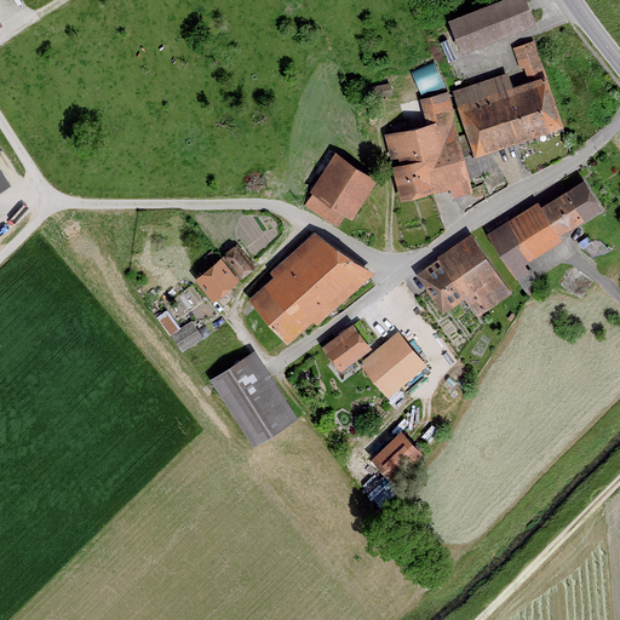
[(526,0),(488,0),(447,17),(460,50),(534,21),(526,0)]
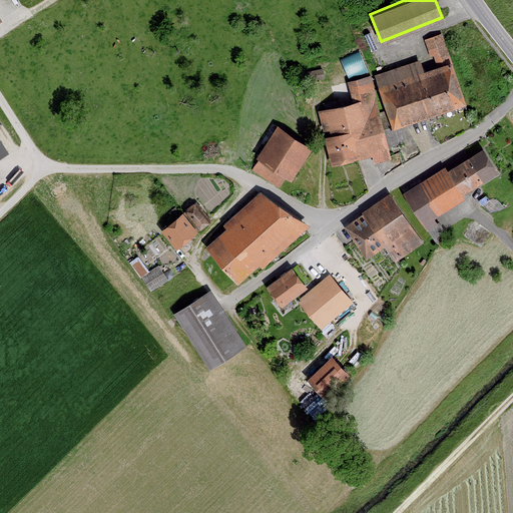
[(420,59),(374,74),(391,127),(465,103),(442,32),(423,38),(432,66),(423,69),(420,59)]
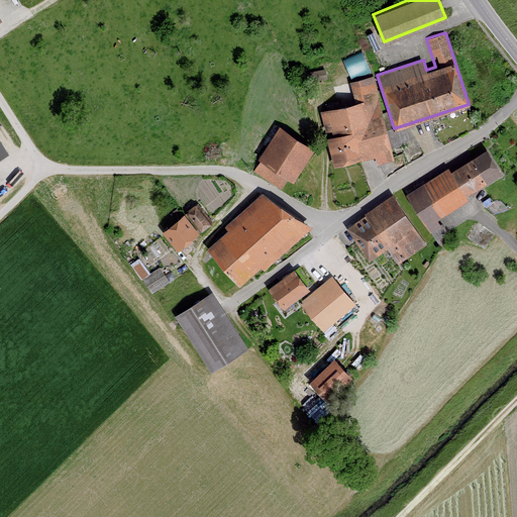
[(354,102),(320,110),(333,166),(374,156),(376,165),(393,161),(373,75),(349,81),(354,102)]
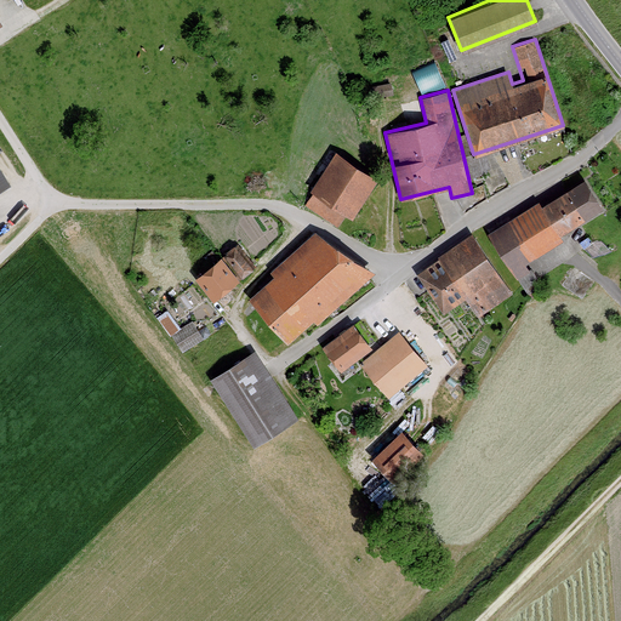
[(377,178),(335,151),(309,189),(351,217),(377,178)]
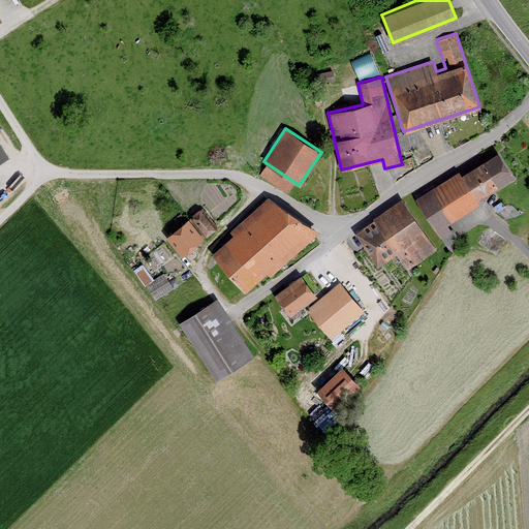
[(458,173),(415,199),(440,239),(450,231),(446,224),(479,204),(476,199),(514,176),(499,152),(460,177),(458,173)]
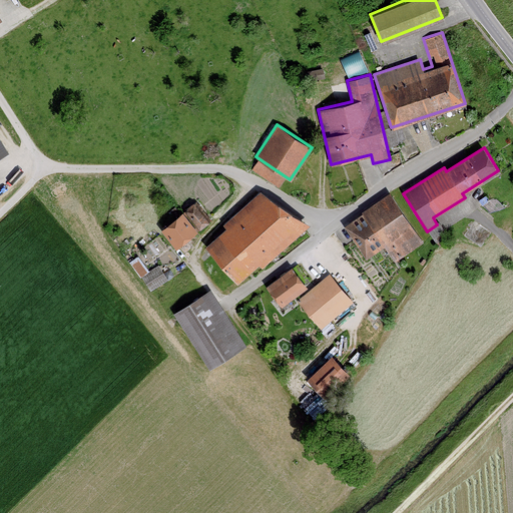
[(308,224),(260,191),(222,222),(226,225),(206,245),(236,282),(258,263),(262,267),(308,224)]
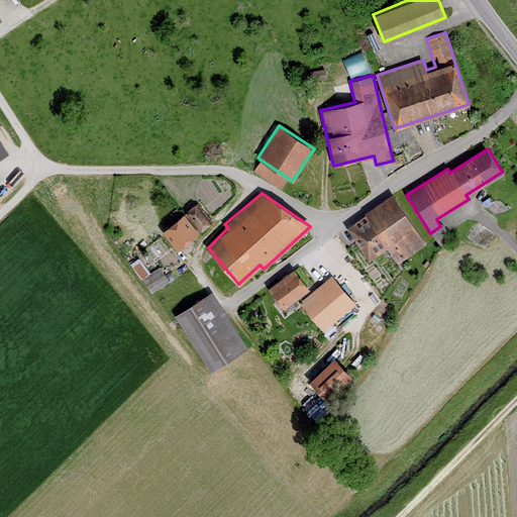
[(393,196),(345,228),(368,262),(387,248),(397,264),(426,244),(393,196)]
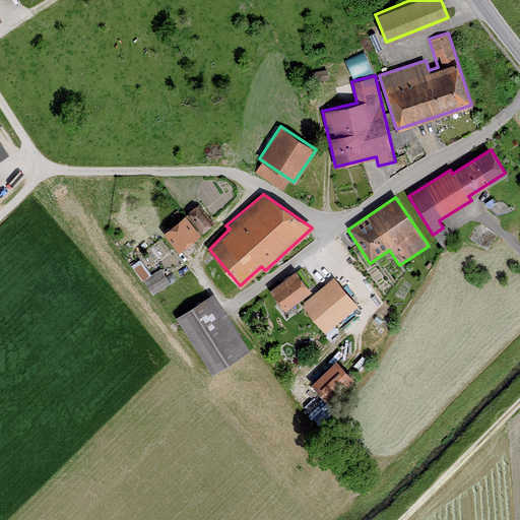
[(195,204),(161,232),(177,250),(210,223),(195,204)]
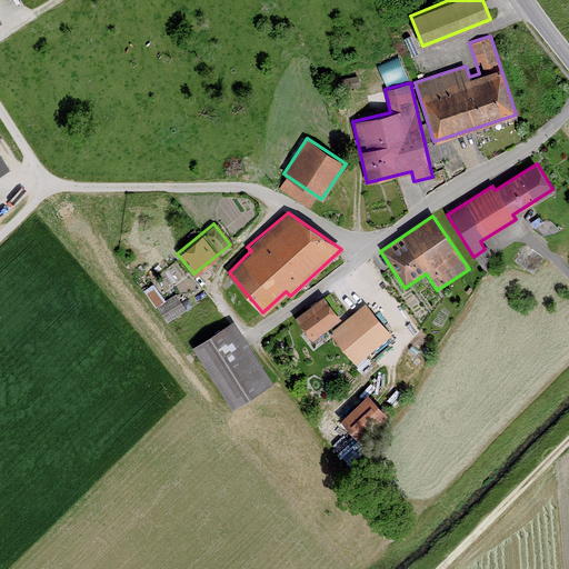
[(186,309),(176,293),(157,305),(167,321),(186,309)]
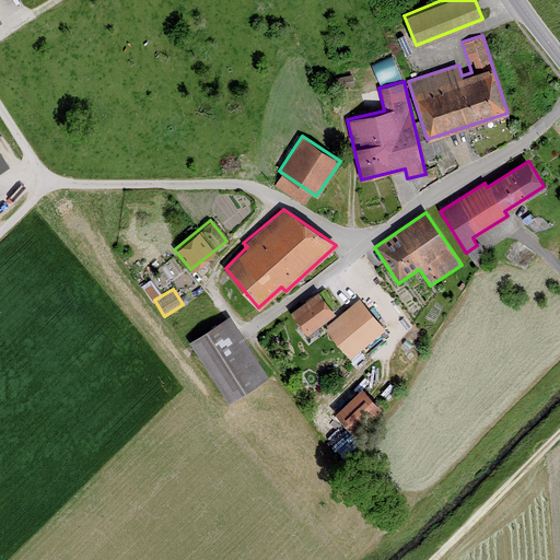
[(318,291),(290,312),(306,334),(335,313),(318,291)]
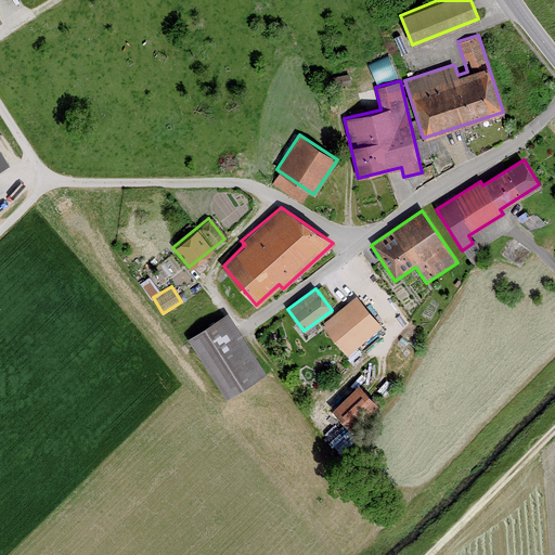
[(356,295),(320,325),(346,356),(382,325),(356,295)]
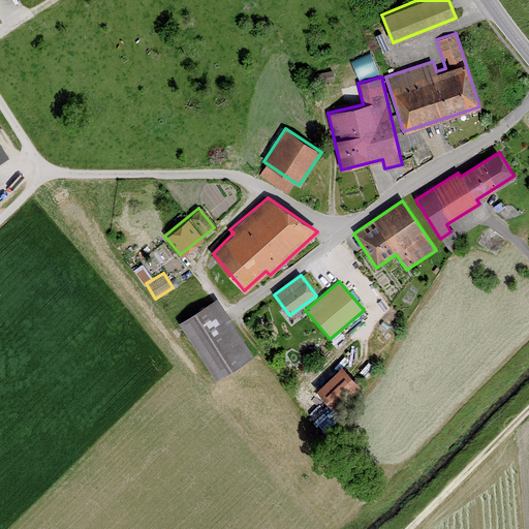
[(216,298),(178,321),(214,379),(252,355),(216,298)]
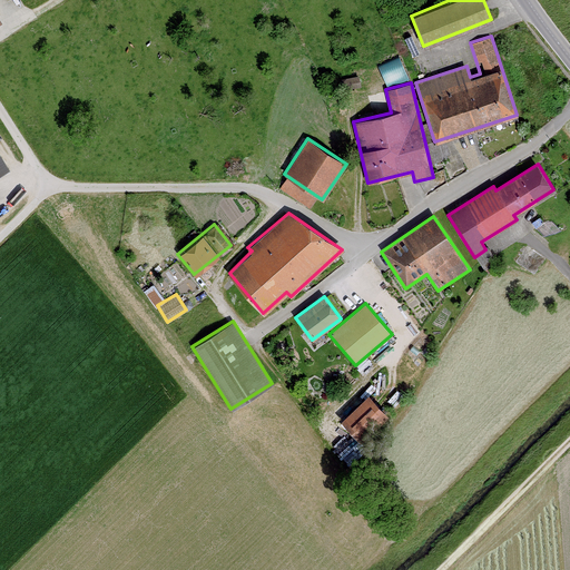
[(367,393),(341,419),(361,440),(387,414),(367,393)]
